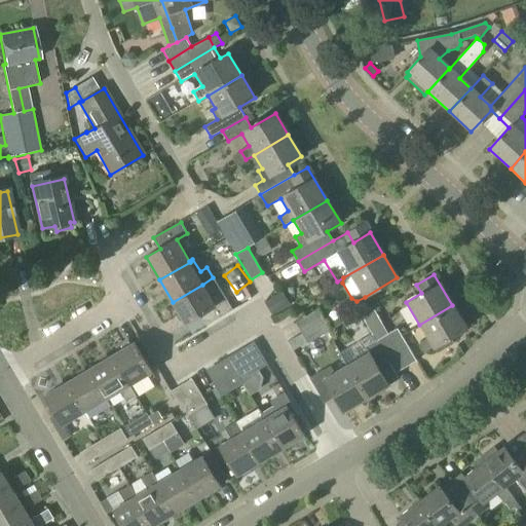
[(202,285),(173,302),(186,325),(199,315),(205,326),(233,310),(226,298),(215,305),(202,285)]
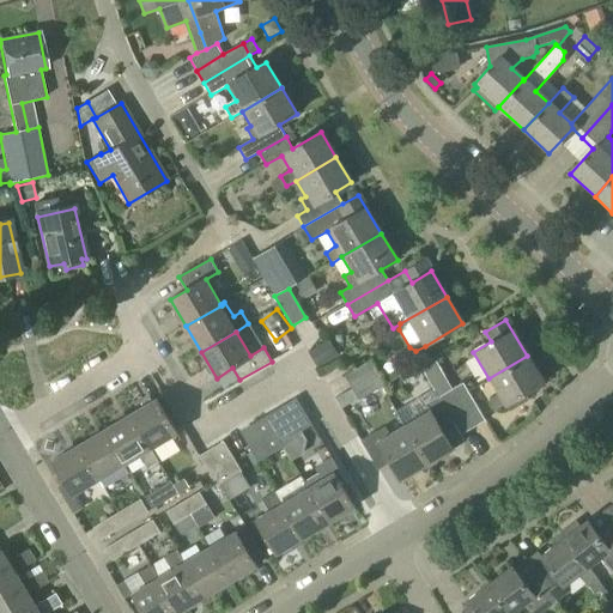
[(317,369),(339,357),(329,340),(308,352),(317,369)]
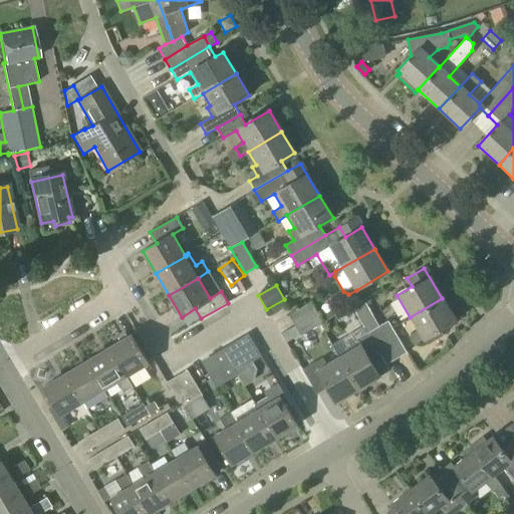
[(428,345),(443,335),(440,328),(455,319),(442,298),(410,317),(418,331),(409,336),(415,345),(424,339),(428,345)]
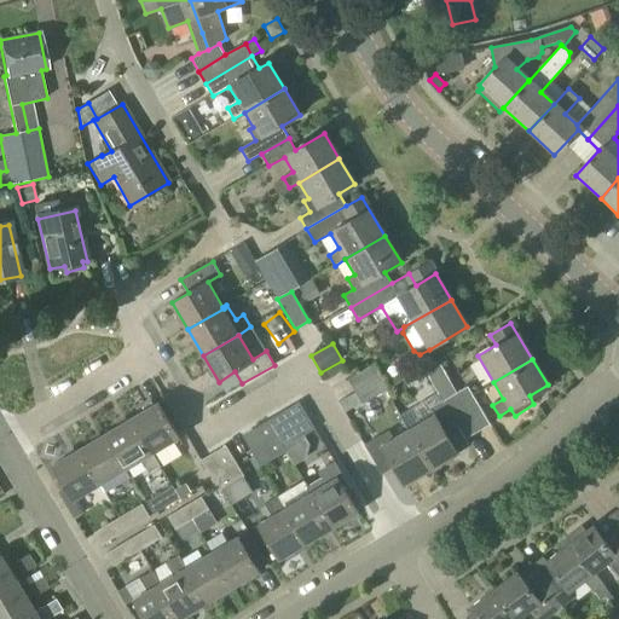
[(431,366),(423,370),(441,401),(458,428),(466,440),(478,433),(455,394),(456,393),(438,362),(431,366)]
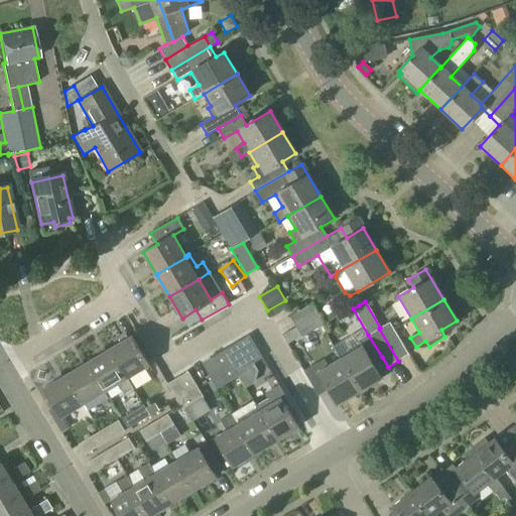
[(296,328),(318,314),(312,303),(289,316),(296,328)]
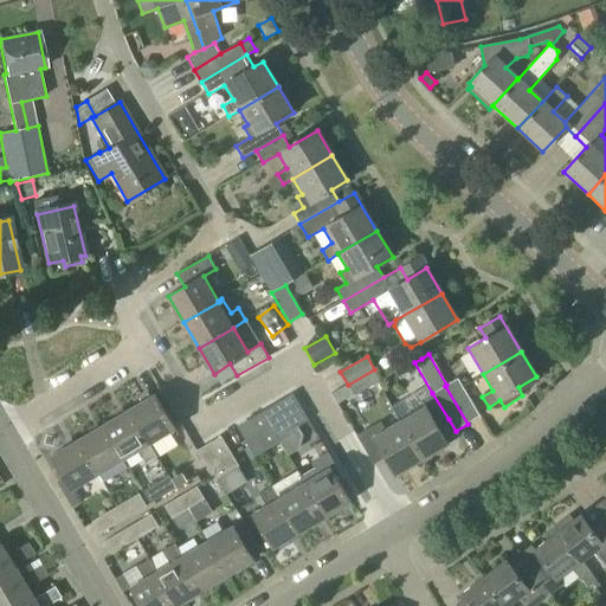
[(355,397),(381,381),(374,369),(348,385),(355,397)]
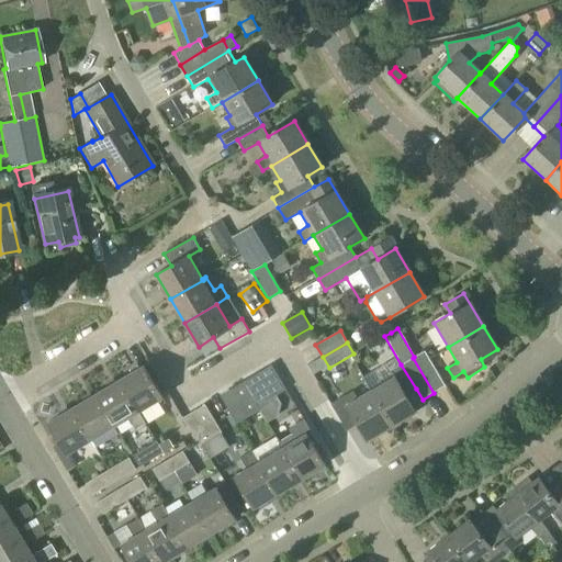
[(414,357),(413,358),(434,393),(445,385),(424,351),(414,357)]
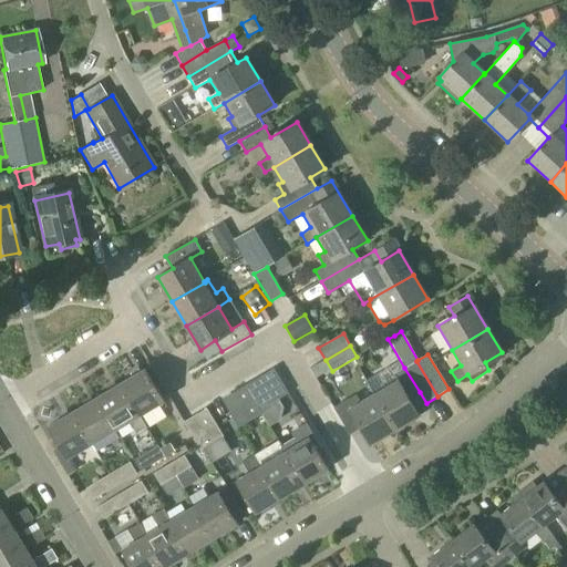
[(409,399),(420,392),(404,368),(394,374),(398,381),(373,395),(394,431),(419,416),(409,399)]
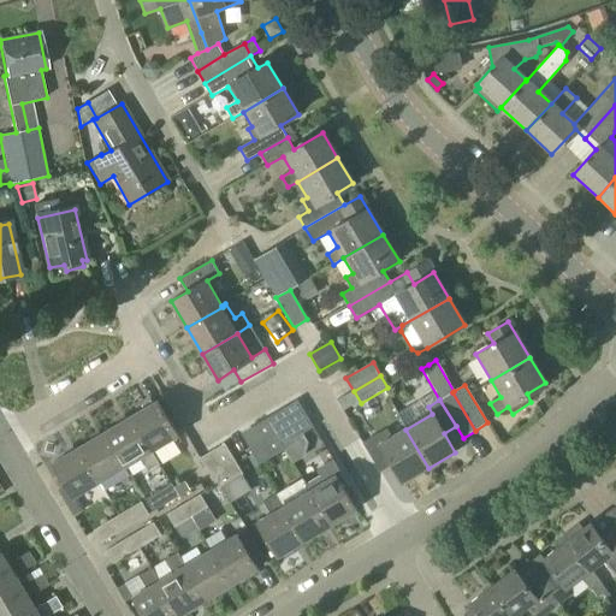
[(157,403),(131,419),(152,452),(152,451),(177,437),(157,403)]
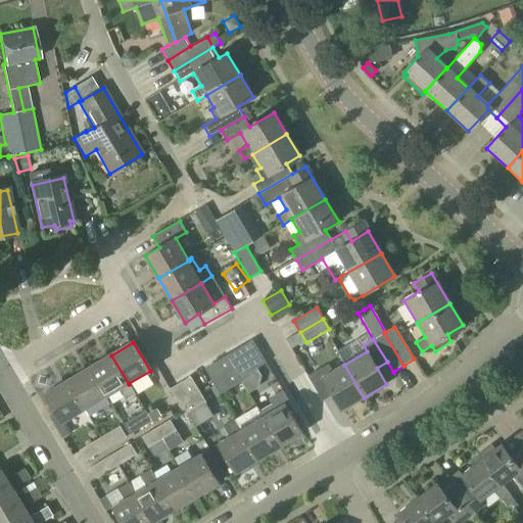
[(240,383),(252,376),(237,348),(224,357),(240,383)]
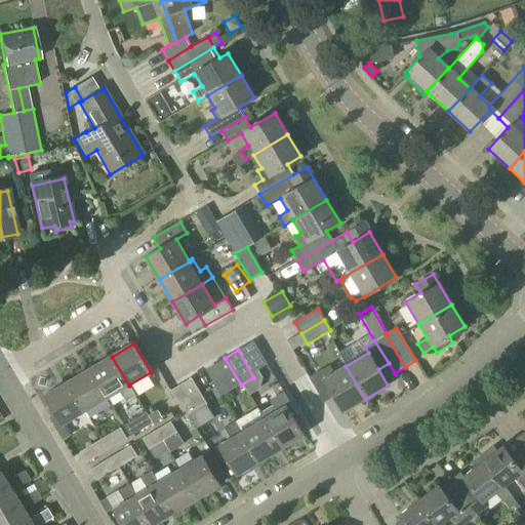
[(112,357),(89,369),(107,398),(120,391),(126,401),(135,395),(129,385),(129,386),(112,357)]
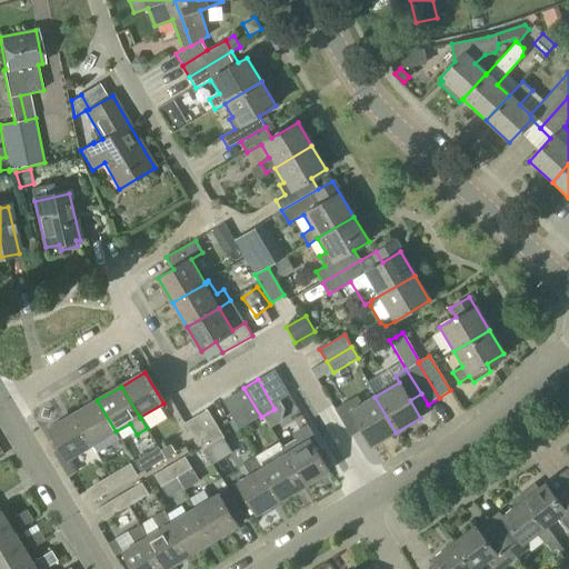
[(252,422),(261,417),(243,388),(235,393),(246,412),(252,422)]
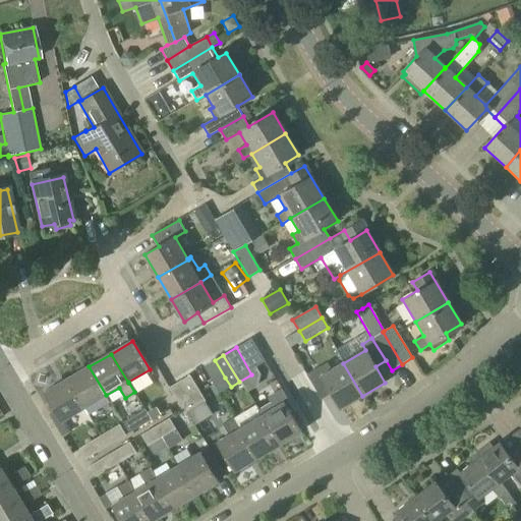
[(341,409),(362,396),(343,363),(322,377),(341,409)]
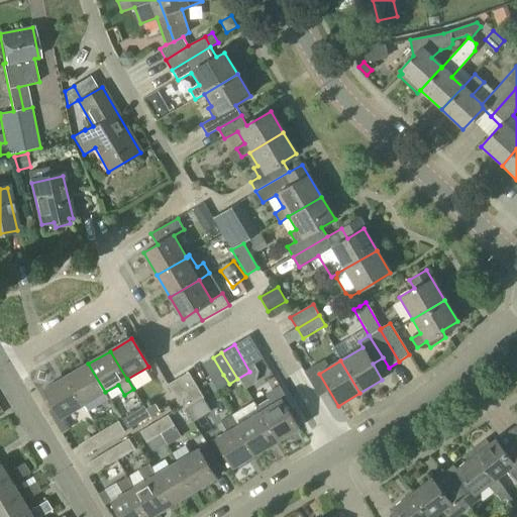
[(84,405),(105,392),(88,364),(67,377),(84,405)]
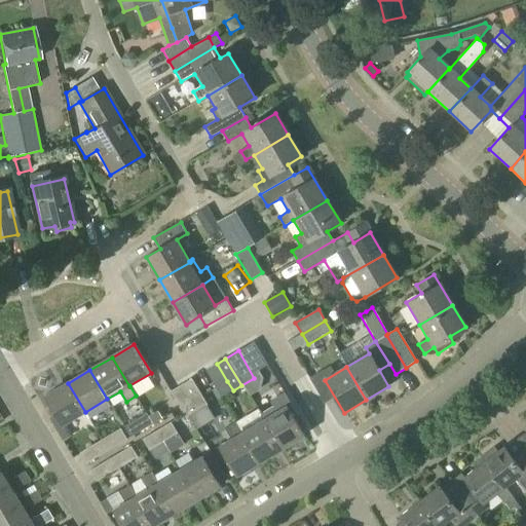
[(187,418),(208,405),(192,378),(171,391),(187,418)]
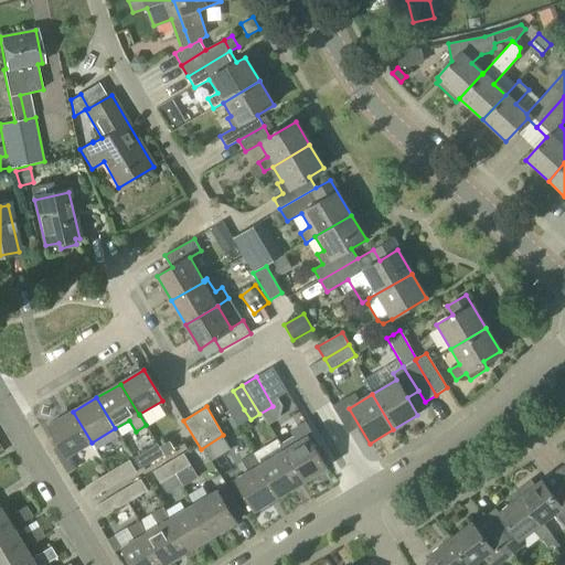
[(67,457),(92,443),(73,412),(49,426),(67,457)]
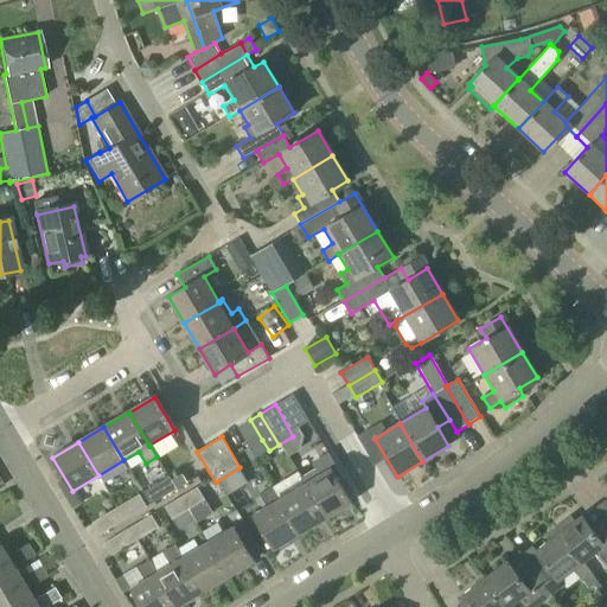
[(302,485),(324,519),(349,504),(337,485),(345,480),(328,453),(312,461),(315,468),(300,478),(304,484),(302,485)]
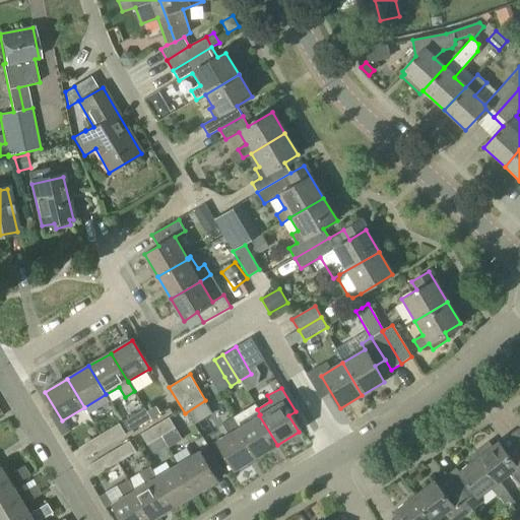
[(254,406),(233,418),(238,429),(255,457),(277,445),(259,415),(254,406)]
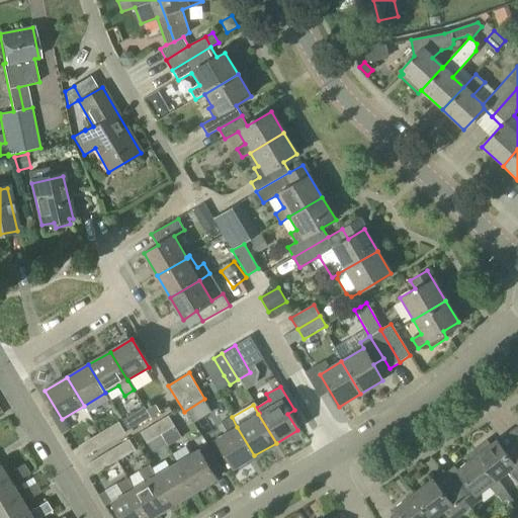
[(127,430),(137,426),(151,417),(144,407),(130,415),(121,420),(127,430)]
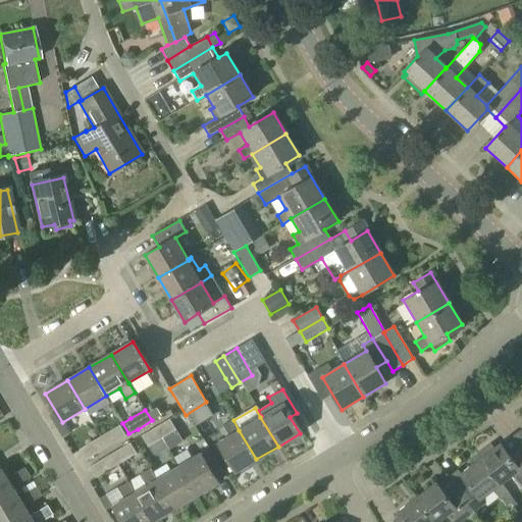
[(160,439),(176,429),(170,419),(153,428),(160,439)]
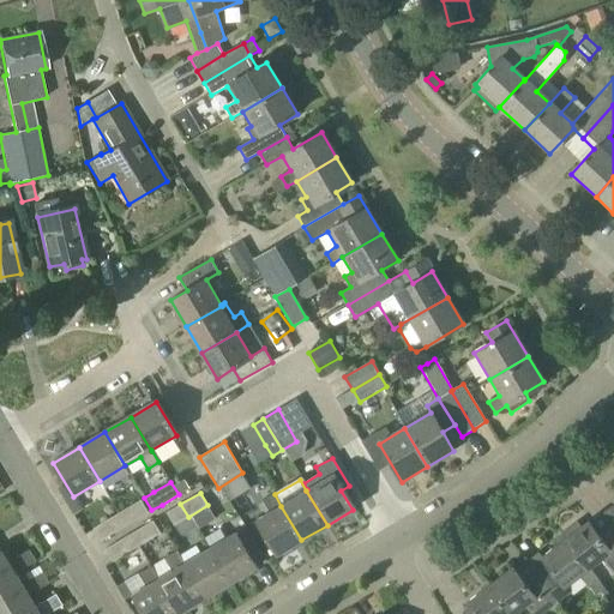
[(269,513),(256,522),(276,555),(301,540),(281,506),(275,494),(263,501),(269,513)]
